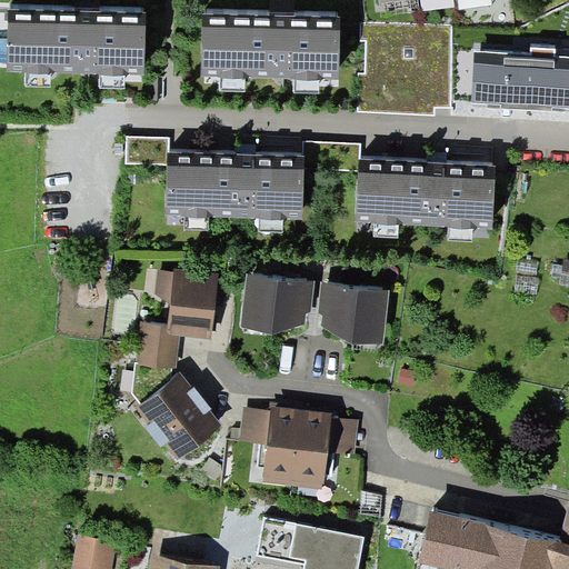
[(147,12),(9,10),(8,39),(8,62),(7,71),(26,71),(51,72),(100,72),(126,73),(146,73),(147,12)]
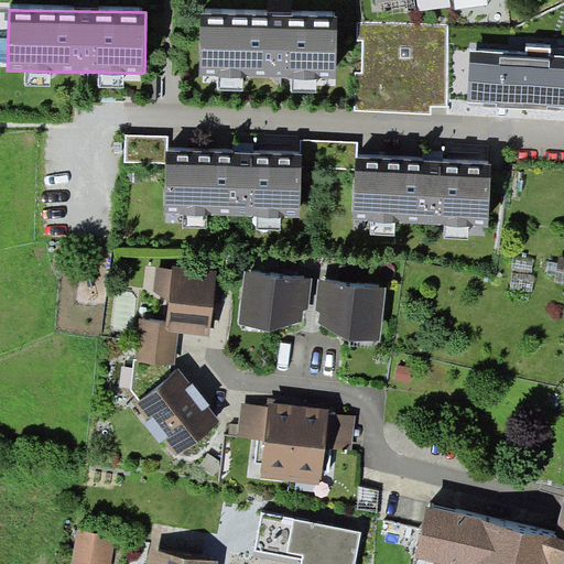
[(337,14),(201,12),(199,76),(218,76),(243,77),(292,77),(316,77),(336,78),(337,14)]
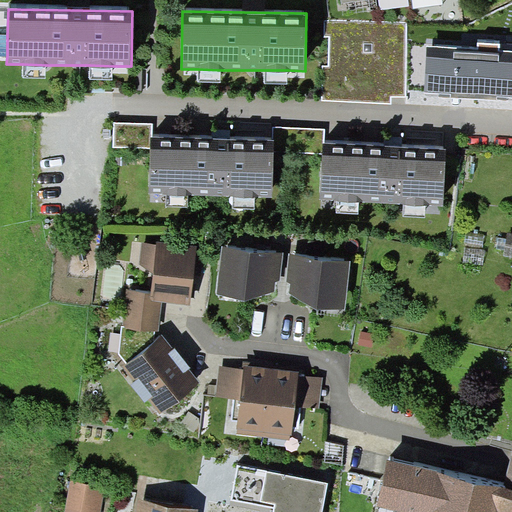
[(409,23),(325,21),(324,36),(330,36),(329,65),(323,65),(322,101),(392,103),(392,96),(406,97),(409,23)]
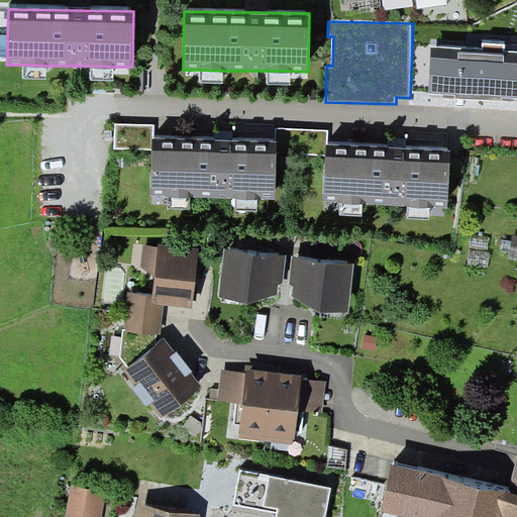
[(482,48),(431,45),(428,93),(455,95),(455,99),(501,102),(502,97),(516,97),(516,50),(505,50),(505,44),(482,42),(482,48)]
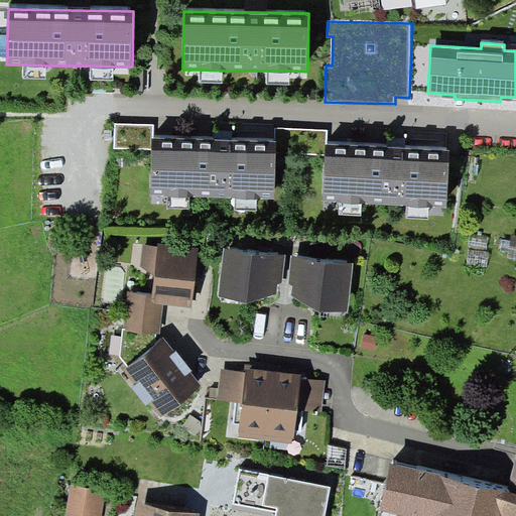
[(46,81),(46,66),(23,65),(22,80),(46,81)]
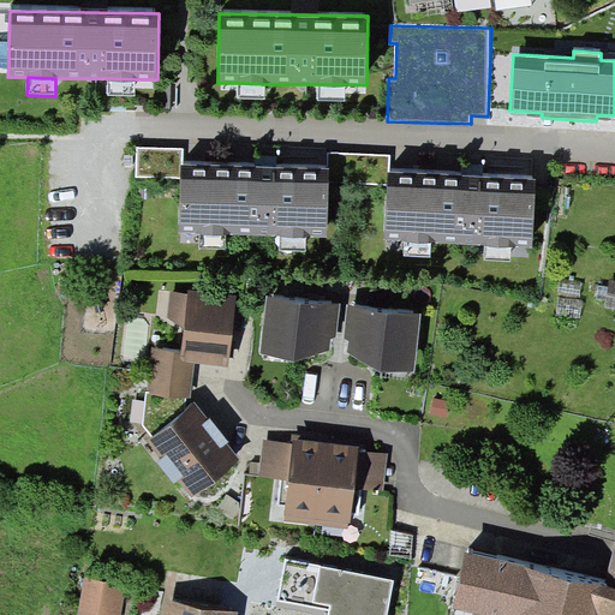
[(136,79),(108,78),(108,94),(136,95),(136,79)]
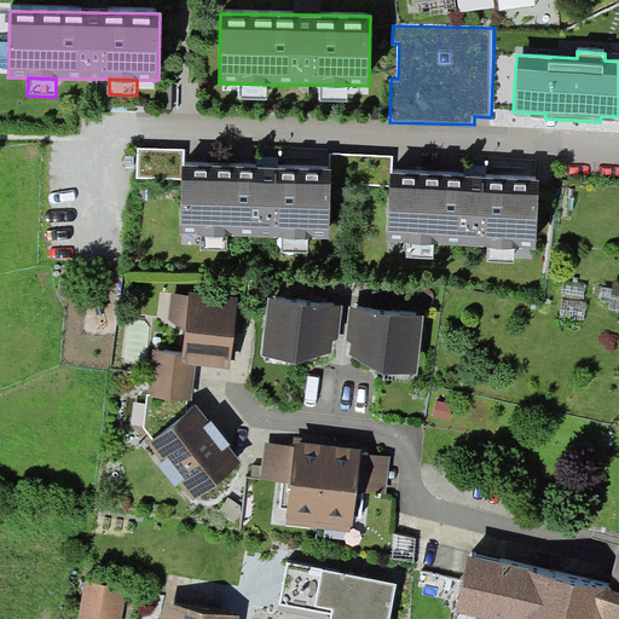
[(267,85),(239,84),(239,99),(267,100),(267,85)]
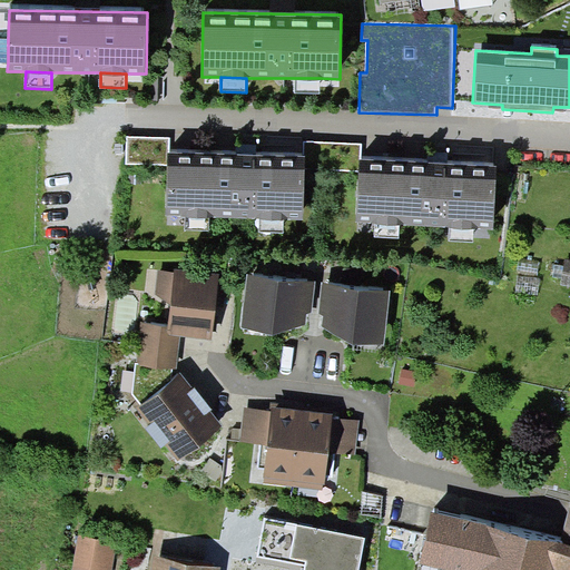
[(320,78),(295,78),(295,94),(320,94),(320,78)]
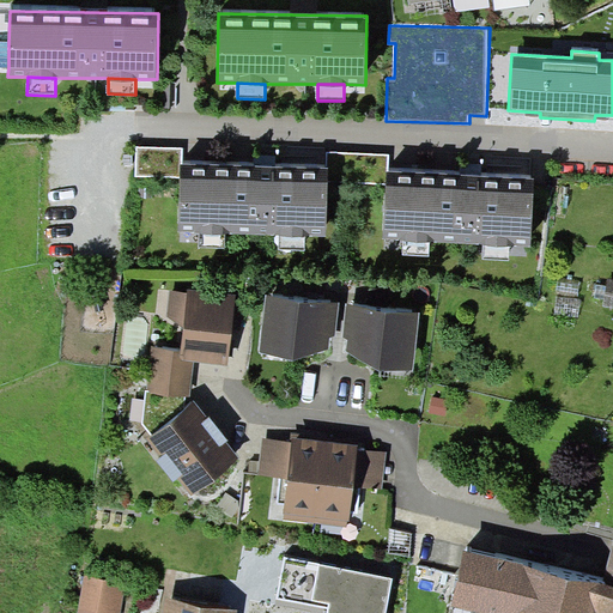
[(181,164),(182,164),(183,147),(137,146),(135,176),(181,176),(181,164)]
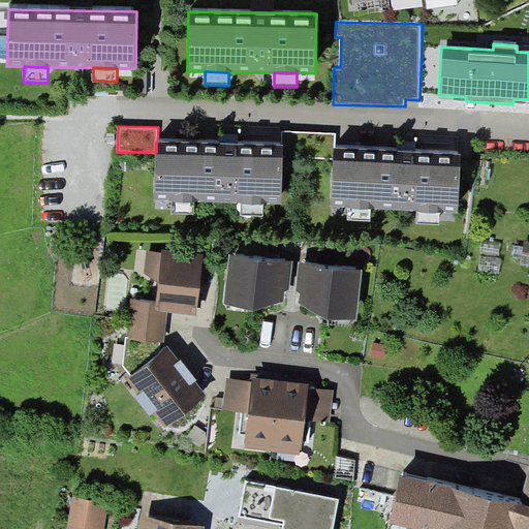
[(282,131),(281,146),(284,146),(283,159),(333,160),(334,148),(336,148),(336,133),(282,131)]
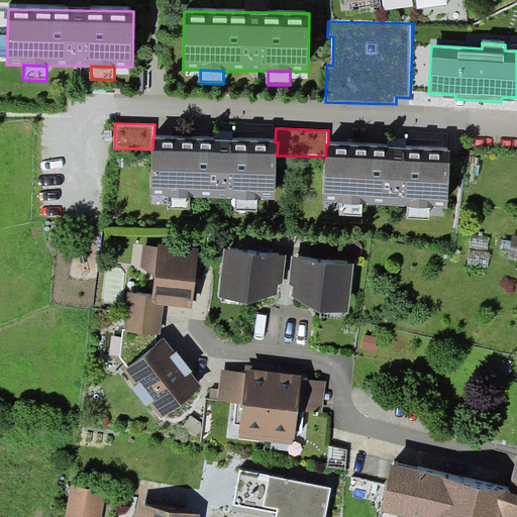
[(152,148),(150,196),(168,196),(190,198),(237,199),(256,199),(276,200),(277,156),(278,142),(275,142),(153,138),(152,138),(152,148)]
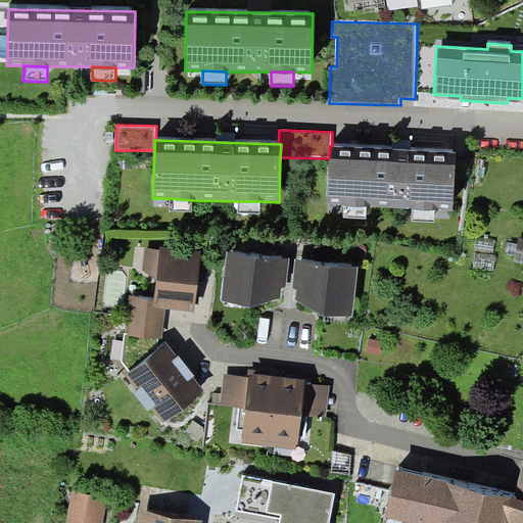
[(329,158),(327,204),(343,204),(367,206),(414,208),(435,209),(454,210),(457,153),(332,146),(330,146),(329,158)]
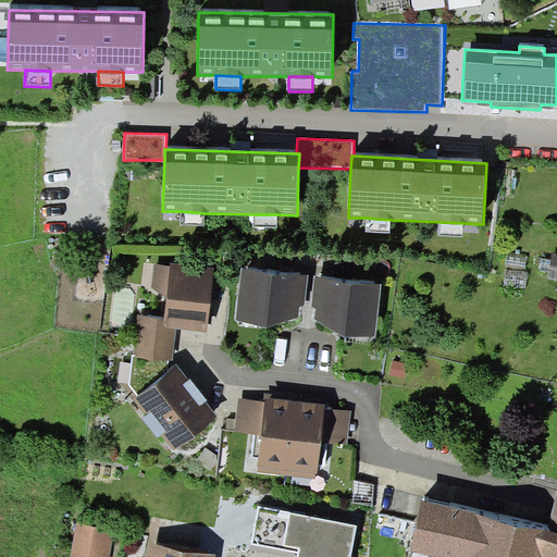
[(205,225),(205,213),(181,211),(180,223),(205,225)]
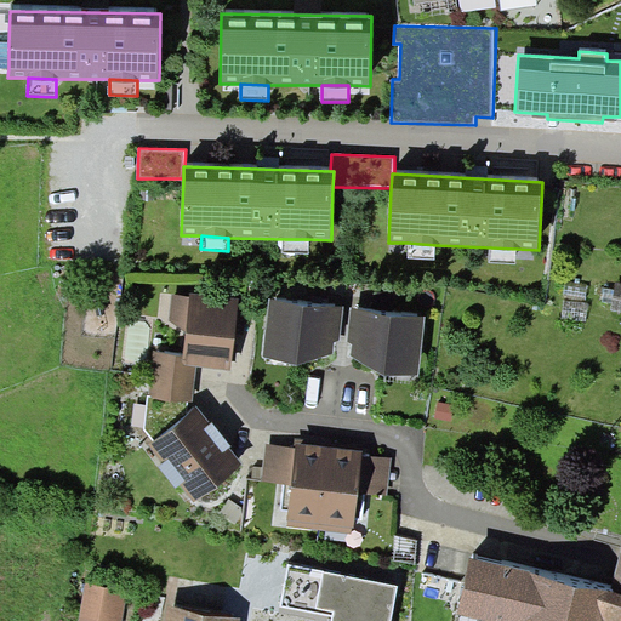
[(308,255),(308,239),(285,239),(284,254),(308,255)]
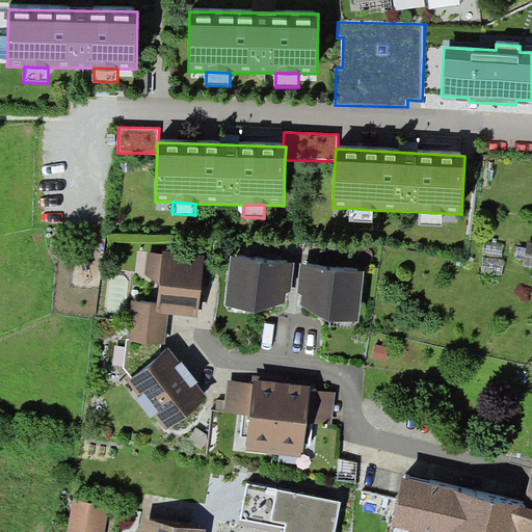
[(372,222),(373,210),(349,208),(348,221),(372,222)]
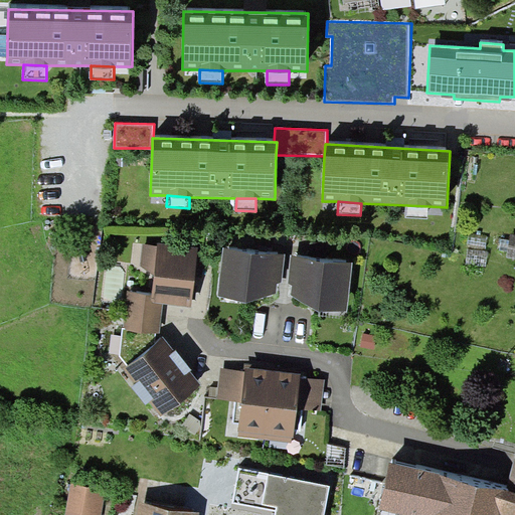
[(427,218),(428,206),(407,205),(406,218),(427,218)]
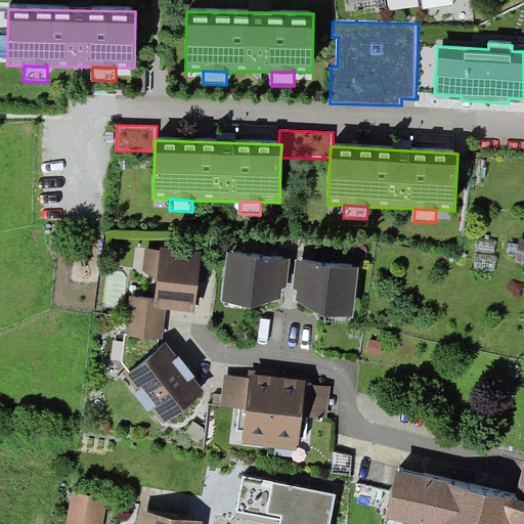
[(496,239),(477,237),(475,252),(494,254),(496,239)]
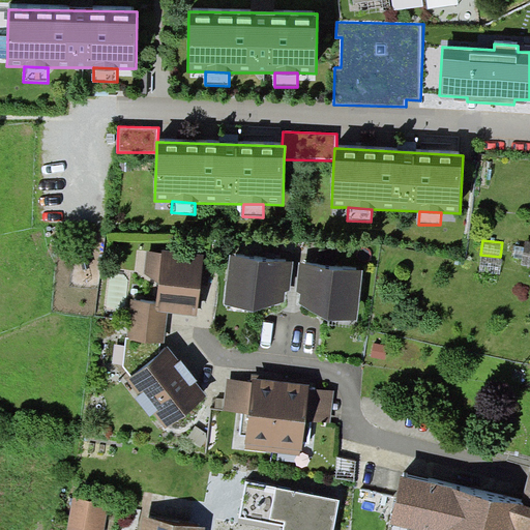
[(204,255),(163,248),(162,254),(147,252),(144,273),(158,284),(156,303),(155,311),(168,312),(197,316),(204,255)]
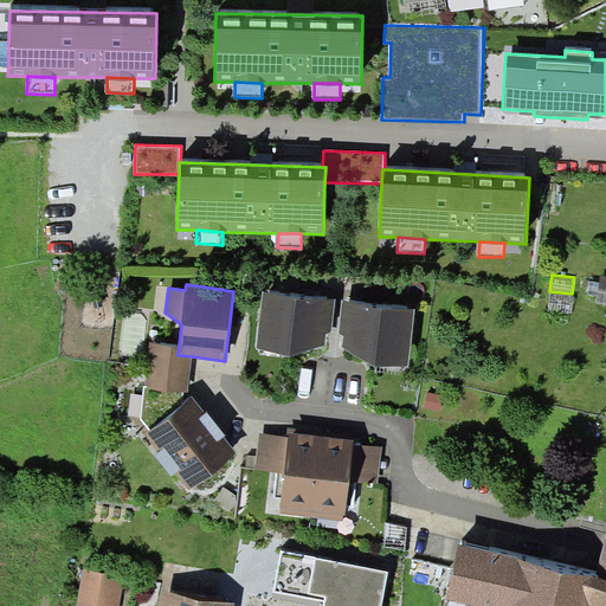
[(336,300),(264,292),(257,349),(291,355),(327,345),(328,334),(333,331),(336,300)]
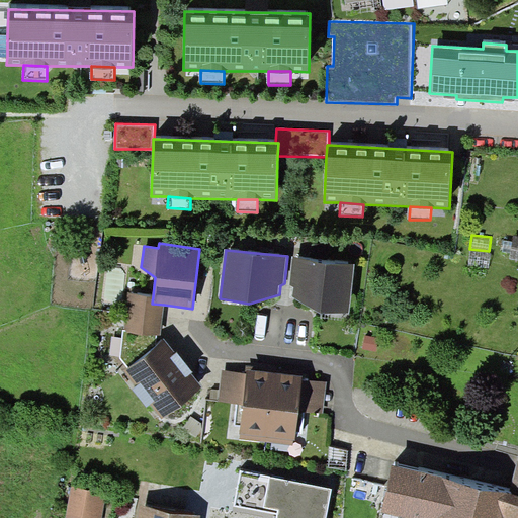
[(491,254),(470,251),(468,265),(489,268),(491,254)]
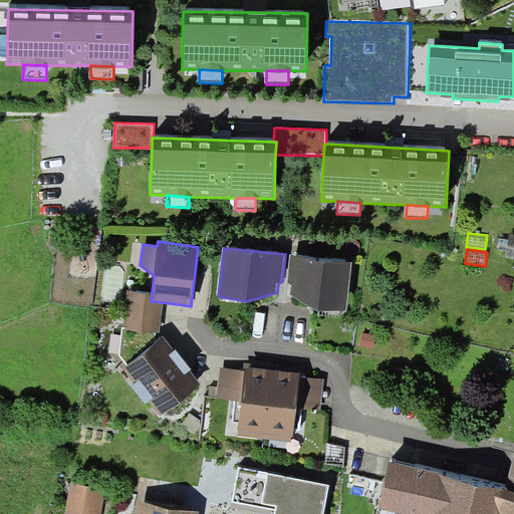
[(352,262),(291,255),(288,282),(291,285),(290,295),(317,310),(347,310),(352,262)]
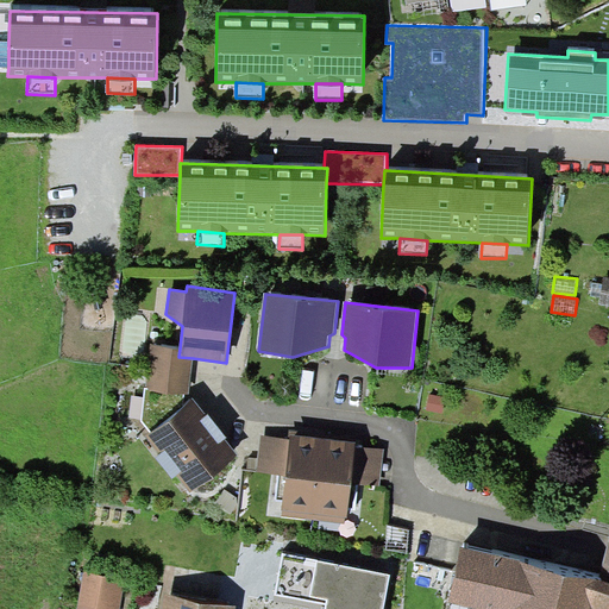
[(180,349),(151,345),(145,389),(183,394),(188,394),(193,358),(179,357),(180,349)]
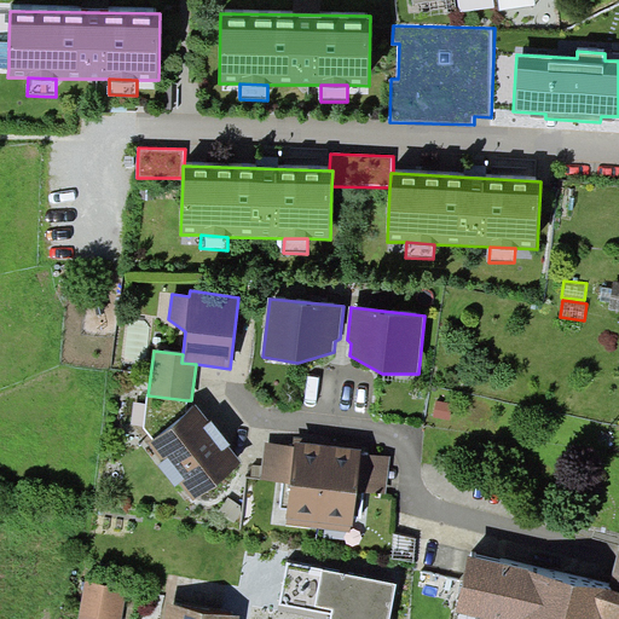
[(154,439),(149,443),(163,461),(158,464),(177,486),(181,482),(195,499),(242,462),(197,404),(186,412),(186,400),(148,395),(143,427),(154,439)]
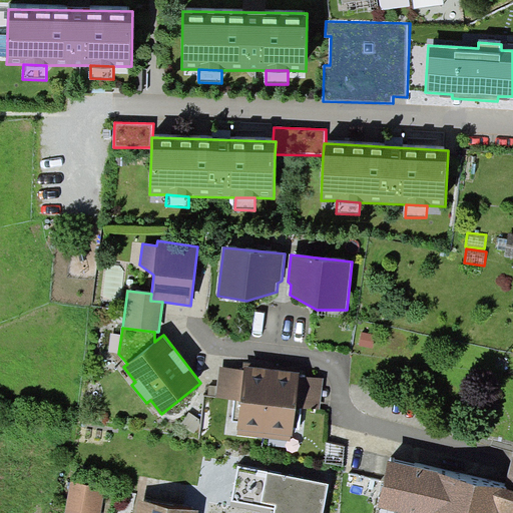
[(237,434),(264,438),(273,365),(244,362),(243,370),(240,400),(236,429),(238,429),(237,434)]
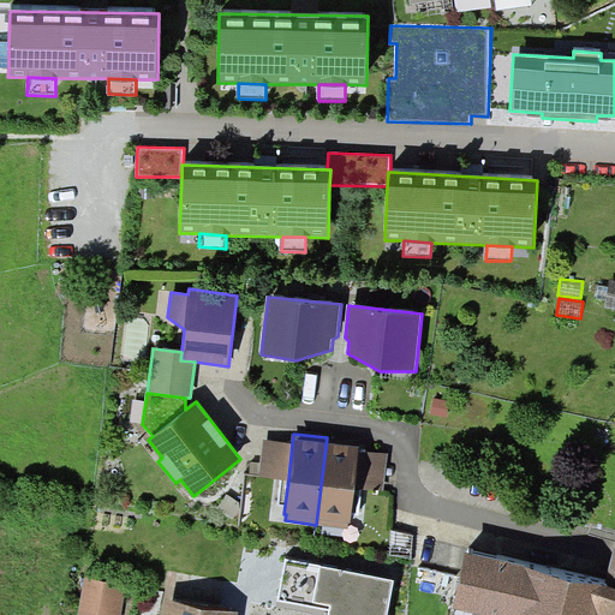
[(360,442),(327,437),(316,525),(347,529),(348,521),(351,521),(354,488),(359,451),(360,442)]
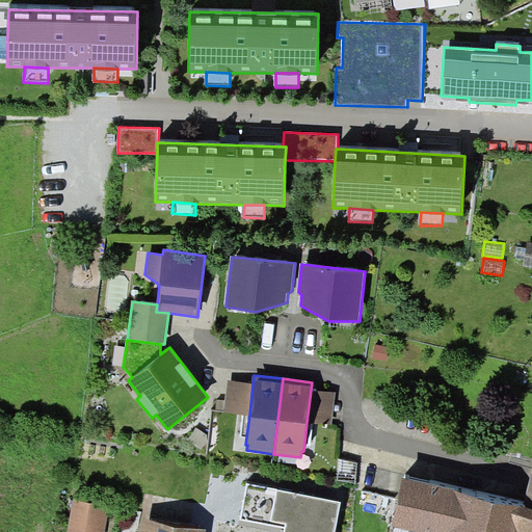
[(249,415),(253,383),(228,380),(223,413),(249,415)]
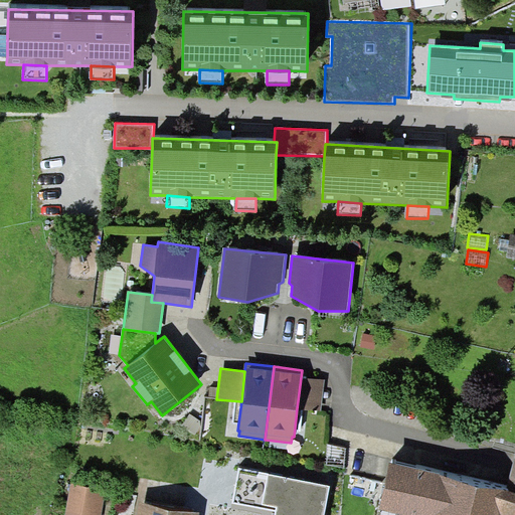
[(301,377),(297,408),(321,410),(324,380),(301,377)]
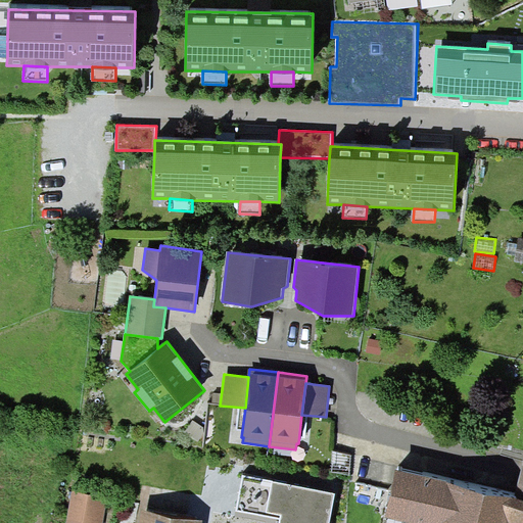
[(522,522),(522,500),(515,497),(396,469),(385,517),(412,522),(522,522)]
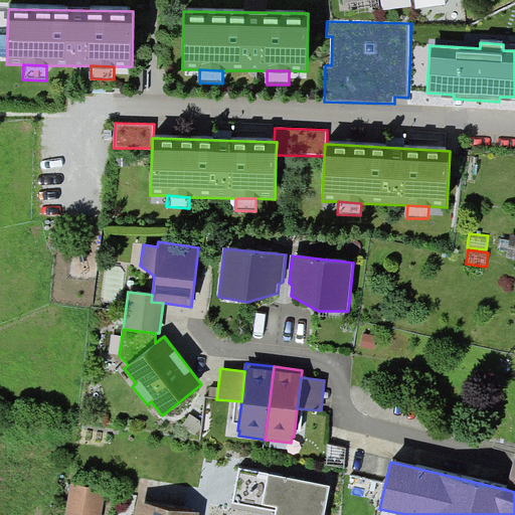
[(323,514),(329,486),(239,469),(232,502),(275,511),(274,514),(323,514)]
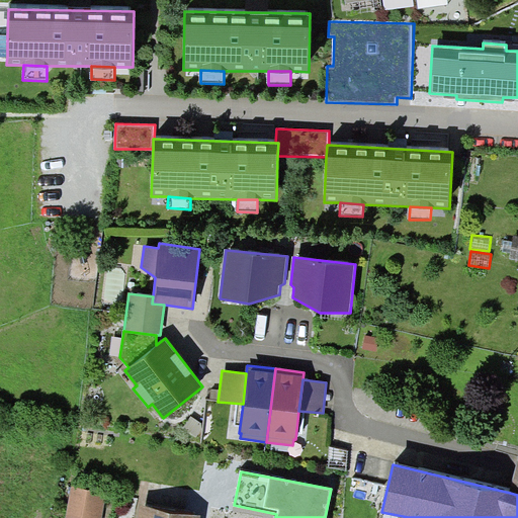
[(73,488),(67,517),(101,517),(106,494),(73,488)]
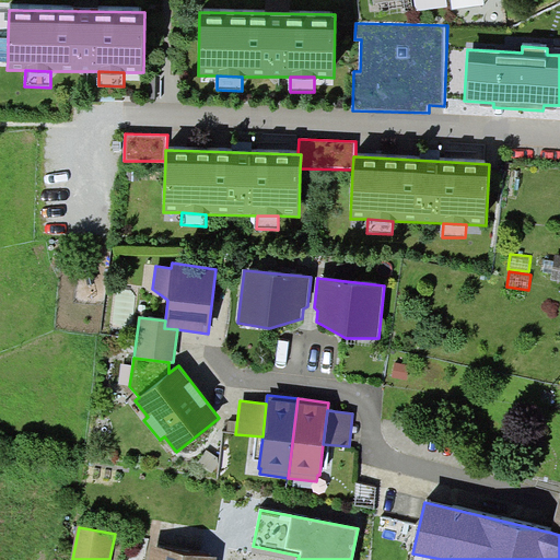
[(216,559),(217,558),(150,546),(147,559),(216,559)]
